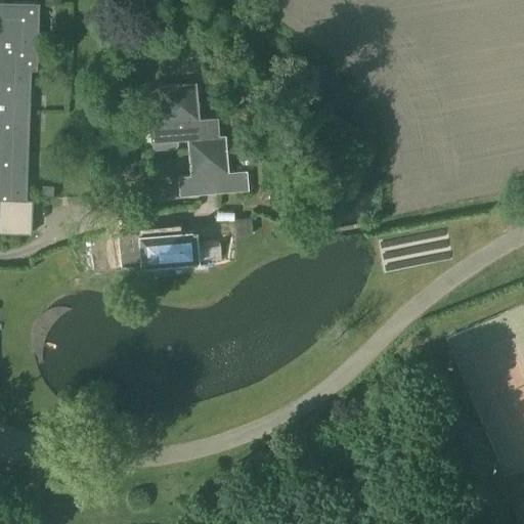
[(0,232),(30,234),(31,200),(25,200),(30,70),(36,71),(38,5),(13,4),(1,3),(0,3),(0,232)]
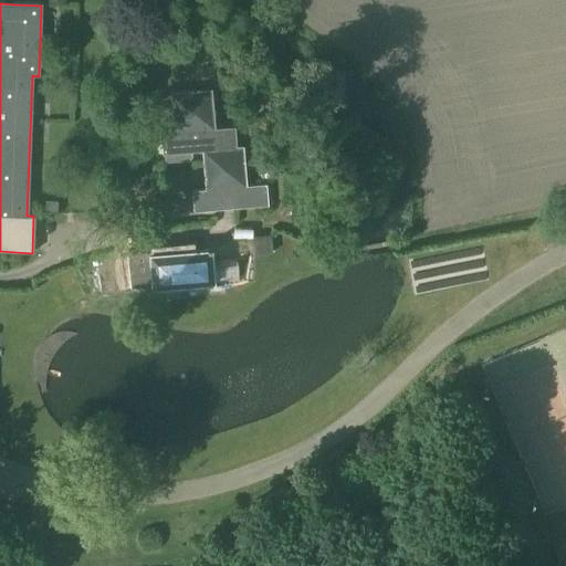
[(174,133),(160,134),(163,159),(167,163),(188,160),(190,157),(190,152),(201,150),(236,148),(236,147),(233,127),(213,128),(210,90),(170,93),(174,133)]
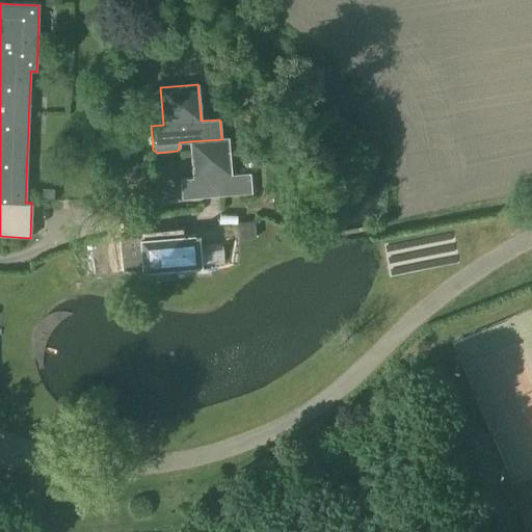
[(192,178),(180,179),(182,198),(209,196),(210,200),(217,200),(217,195),(250,193),(249,174),(231,175),(228,137),(221,138),(221,139),(189,141),(192,178)]
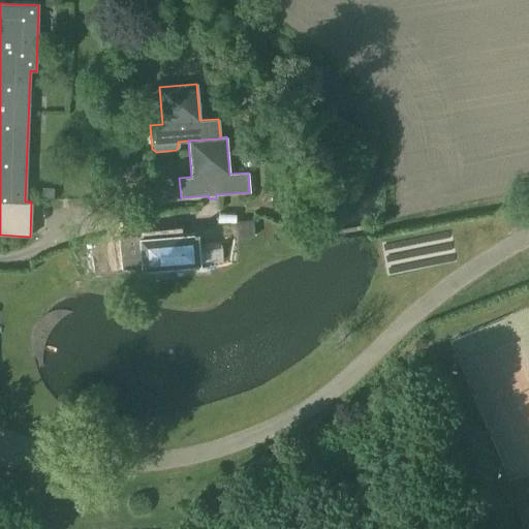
[(241,147),(253,146),(252,137),(241,138),(241,147)]
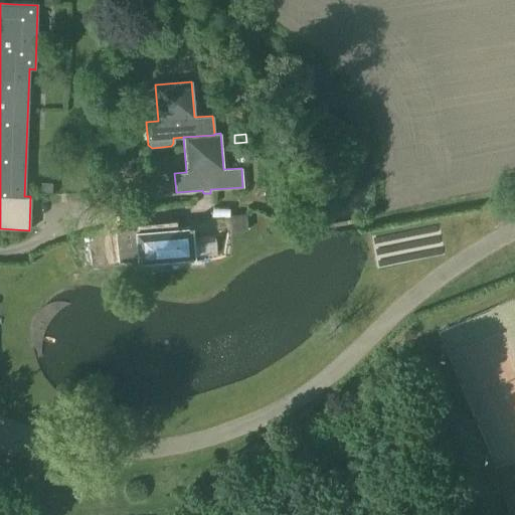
[(131,163),(119,163),(119,171),(131,171),(131,163)]
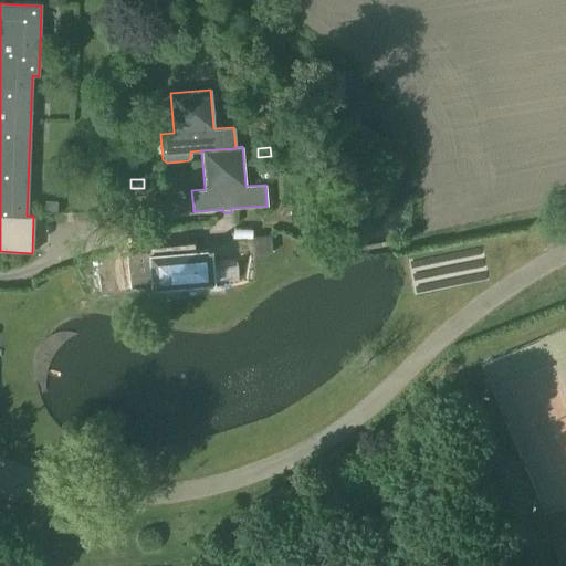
[(44,201),(44,212),(56,212),(58,201),(44,201)]
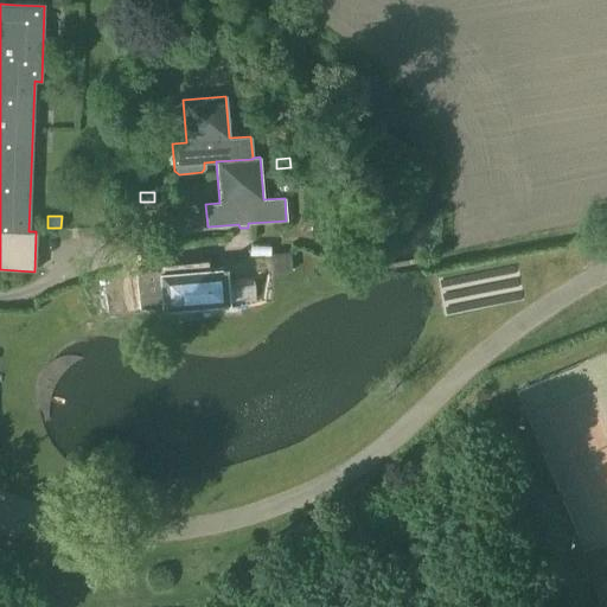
[(270,254),(272,273),(291,272),(289,253),(270,254)]
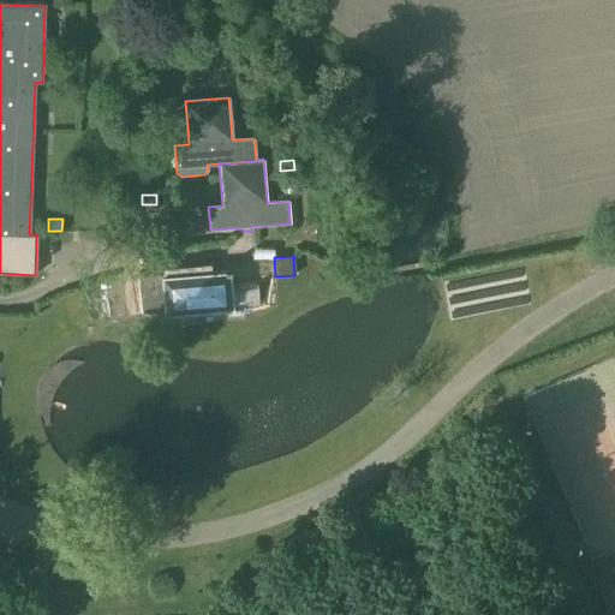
[(114,275),(118,316),(232,306),(231,305),(258,303),(255,261),(220,263),(221,272),(202,274),(201,262),(186,263),(187,274),(169,276),(168,269),(114,275)]
